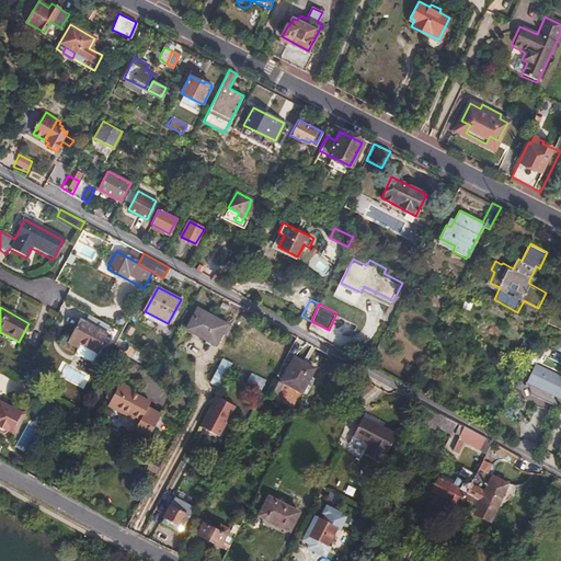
[(230,325),(197,308),(186,329),(216,345),(221,333),(225,335),(230,325)]
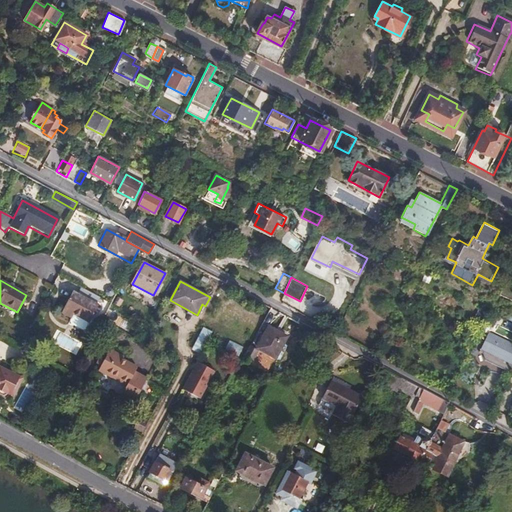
[(89,322),(98,304),(91,301),(95,294),(81,287),(78,293),(71,289),(60,312),(70,317),(69,320),(69,323),(81,330),(85,328),(88,322),(89,322)]
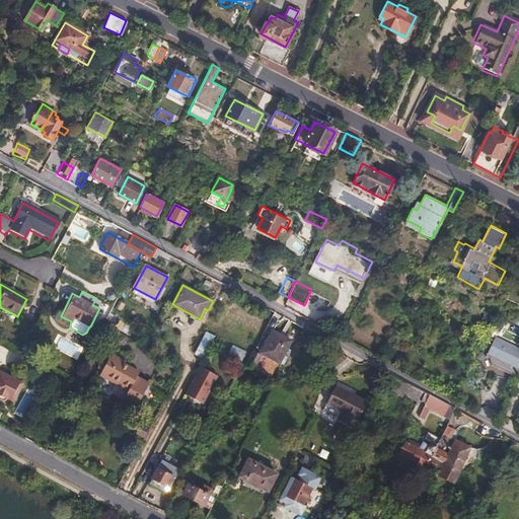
[(99,308),(108,313),(112,306),(96,298),(92,305),(99,308)]
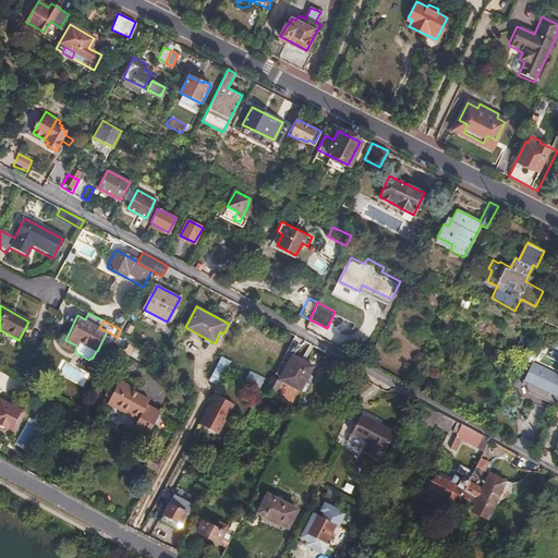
[(113,351),(110,358),(122,364),(126,358),(113,351)]
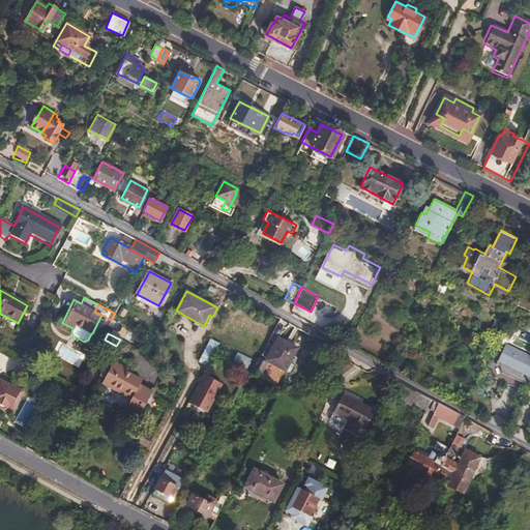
[(297,348),(278,337),(266,360),(285,370),(297,348)]
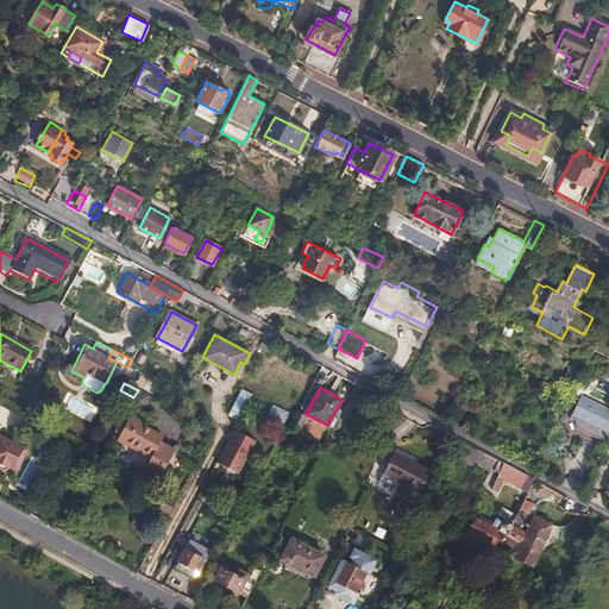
[(608,433),(608,407),(581,394),(571,415),(608,433)]
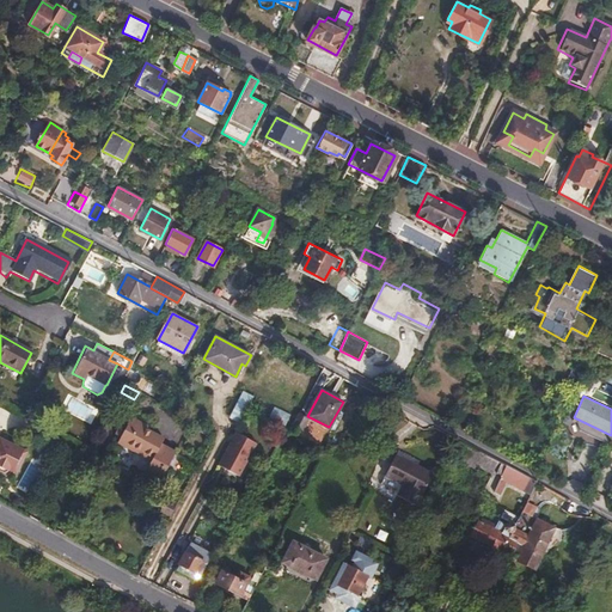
[(271,417),(287,421),(288,411),(273,409),(271,417)]
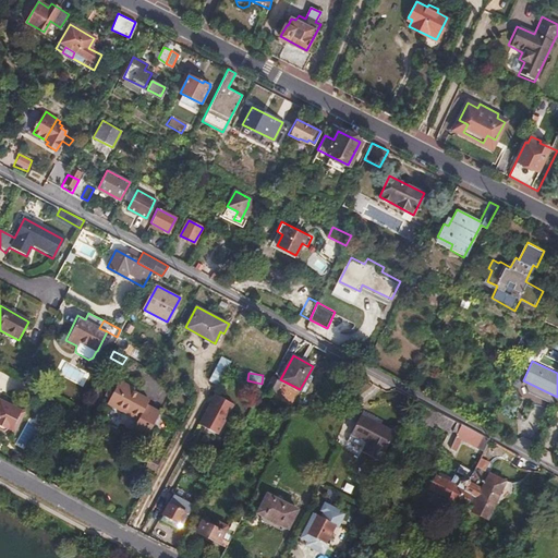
[(263,392),(271,397),(280,381),(271,377),(263,392)]
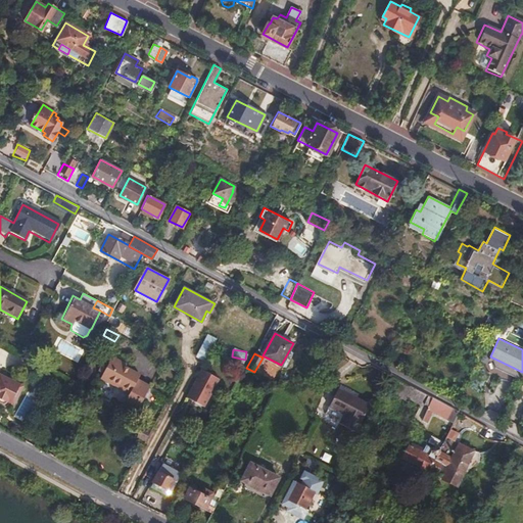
[(127,366),(110,357),(101,374),(121,385),(120,388),(128,392),(125,398),(131,402),(130,405),(137,409),(149,386),(139,380),(141,376),(126,368),(127,366)]
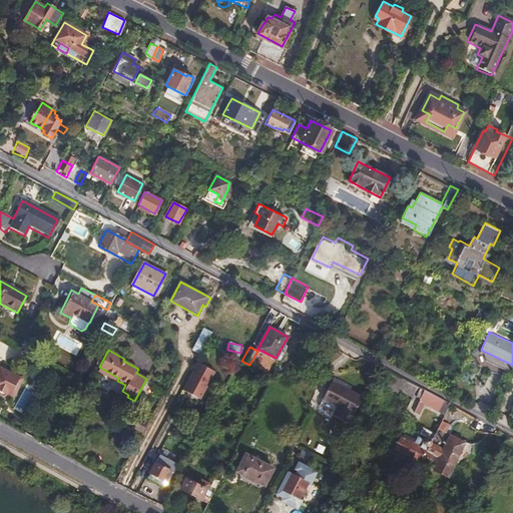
[(213,371),(195,362),(180,389),(198,398),(213,371)]
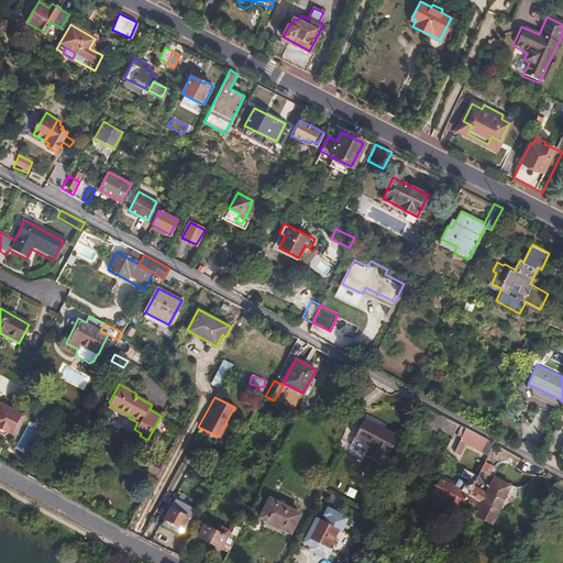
[(8,432),(13,435),(23,416),(0,404),(0,433),(2,435),(7,433),(8,432)]
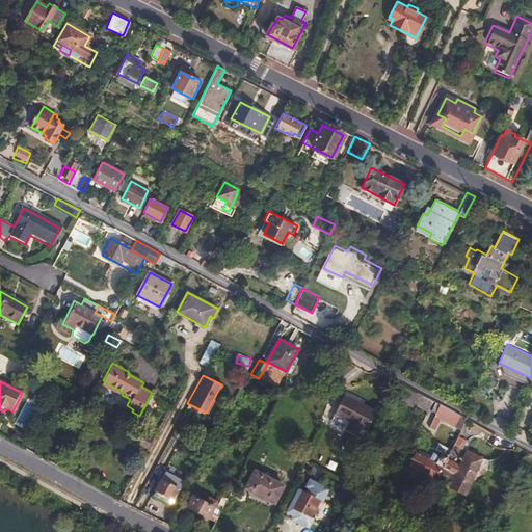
[(375,411),(343,395),(334,413),(349,421),(345,430),(361,439),(375,411)]
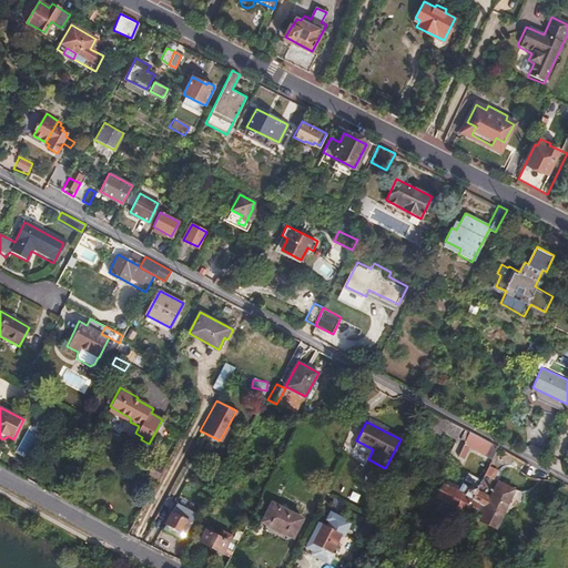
[(29,426),(16,450),(27,457),(40,432),(29,426)]
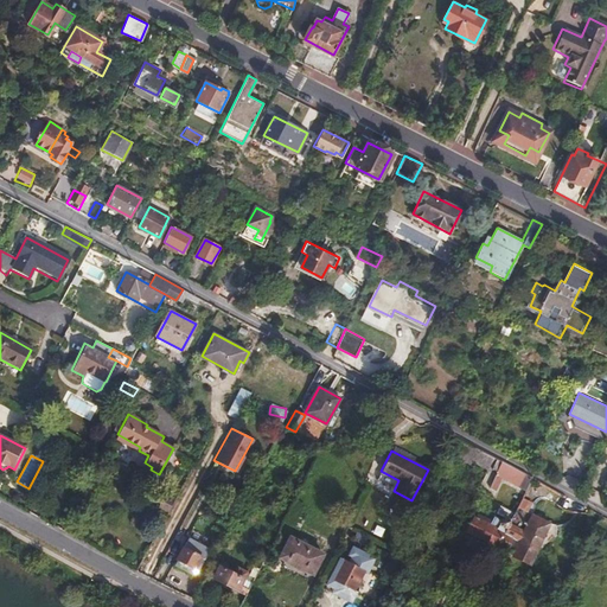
[(517,508),(532,478),(502,461),(498,468),(523,483),(522,485),(496,473),(484,497),(516,511),(517,508)]
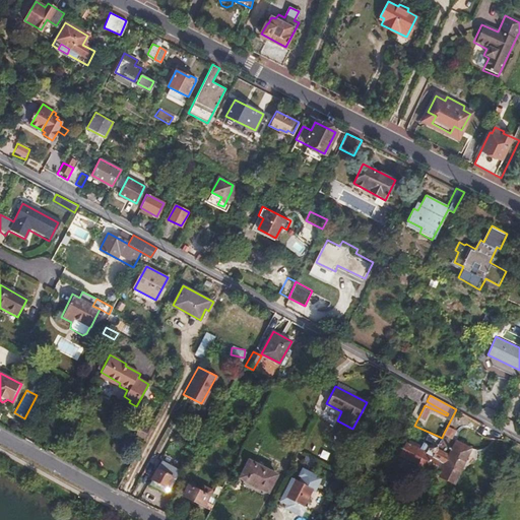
[(145,432),(146,433),(149,427),(145,425),(143,427),(140,425),(135,434),(142,437),(145,432)]
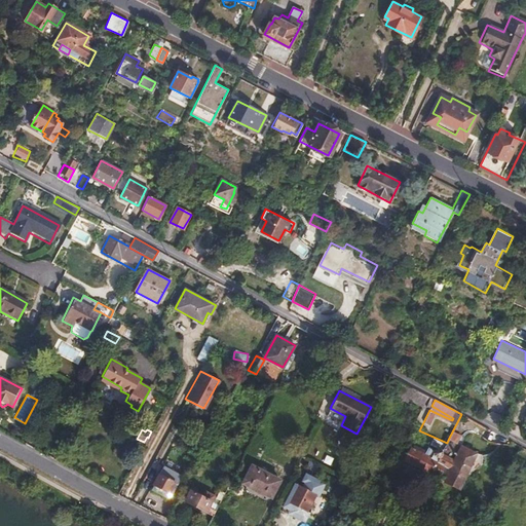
[(478,453),(448,440),(447,443),(443,450),(450,454),(441,473),(445,476),(443,481),(461,489),(478,453)]
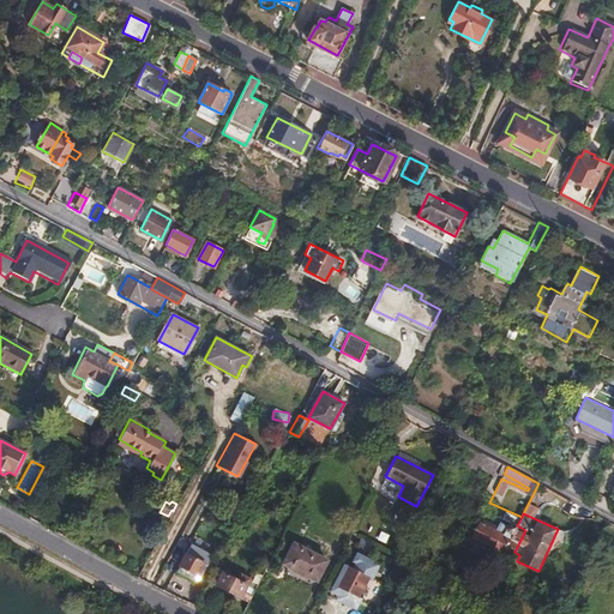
[(473,536),(512,557),(515,552),(525,530),(517,525),(511,522),(506,525),(499,521),(497,527),(488,522),(485,527),(479,523),(473,536)]
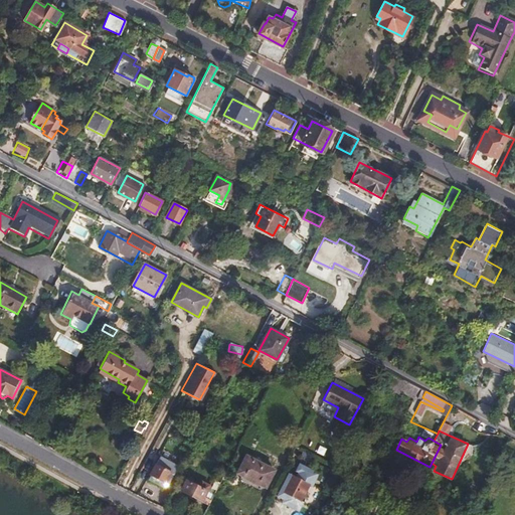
[(190,455),(183,470),(190,474),(198,459),(190,455)]
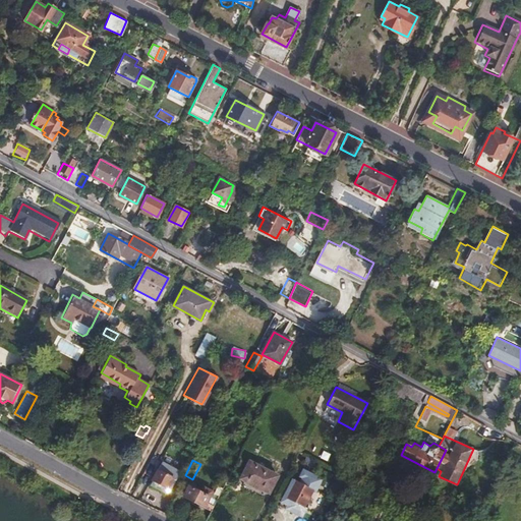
[(268,493),(277,476),(248,462),(240,479),(268,493)]
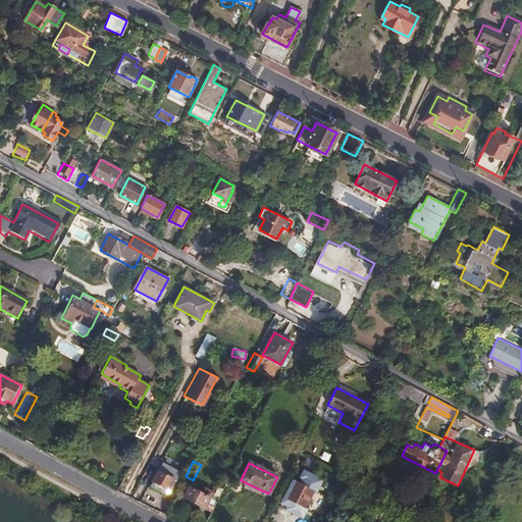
[(168,476),(172,469),(162,464),(158,470),(157,470),(152,480),(167,489),(173,479),(168,476)]
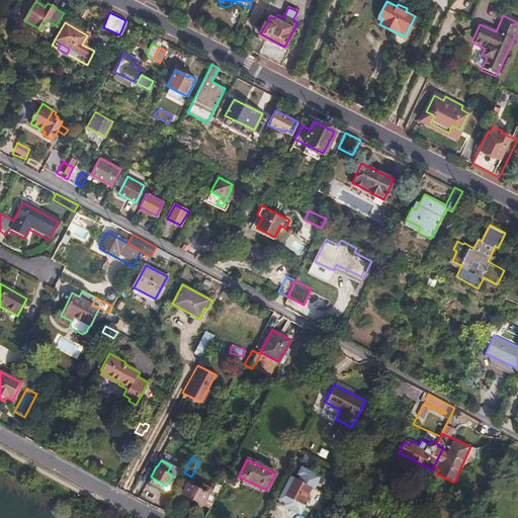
[(320,478),(300,467),(296,475),(300,477),(298,480),(290,476),(278,499),(294,507),(292,511),(298,515),(304,506),(300,504),(309,488),(314,490),(320,478)]
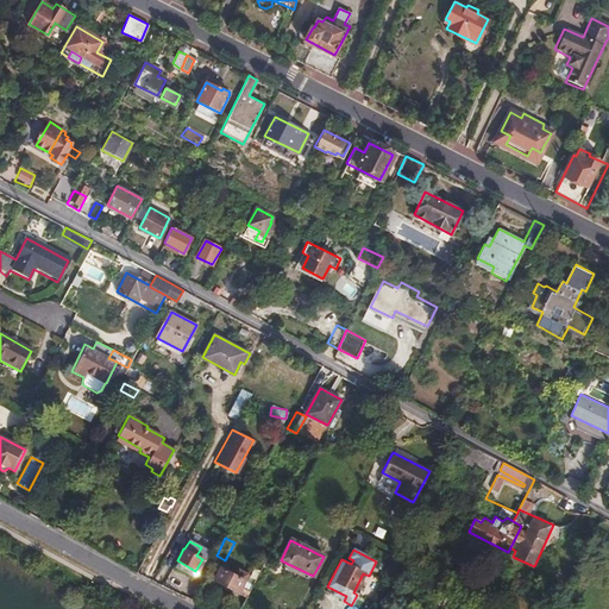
[(214,579),(246,597),(253,584),(245,579),(246,575),(237,569),(233,575),(220,569),(214,579)]
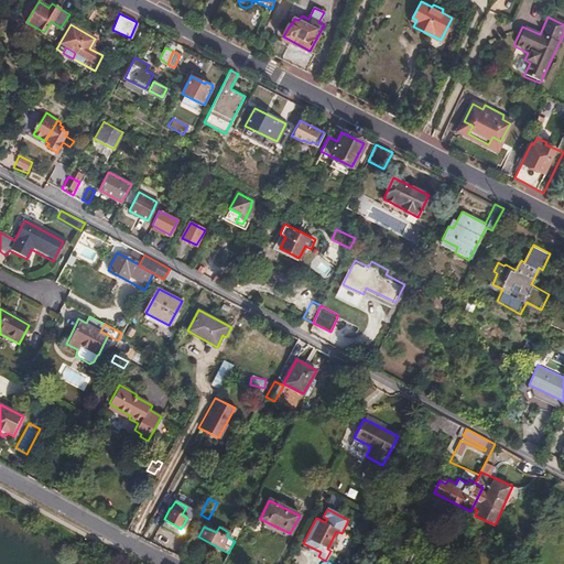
[(369,546),(387,556),(392,545),(375,537),(369,546)]
